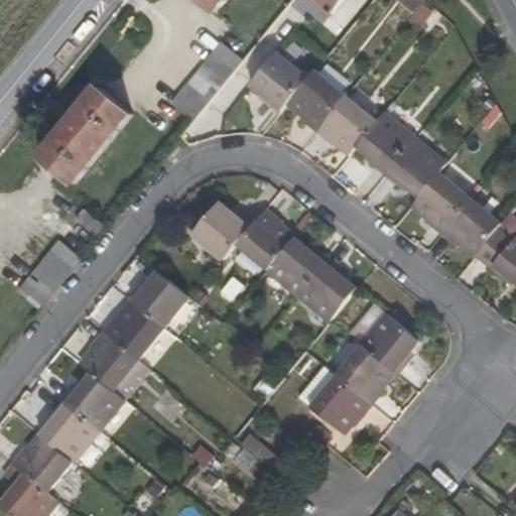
[(227,0),(201,0),(218,13),(227,0)]
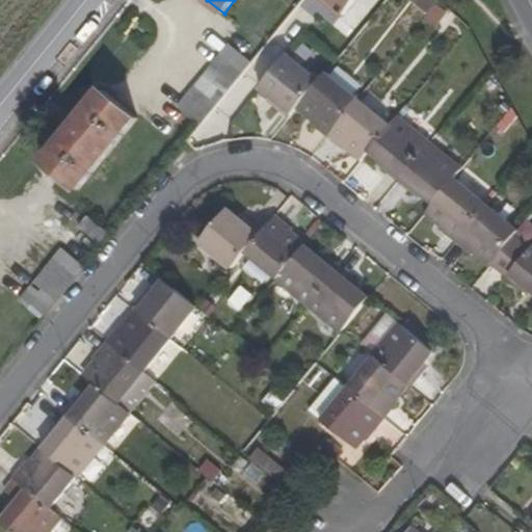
[(320,0),(322,1),(322,0),(327,0),(345,15),(356,0),(320,0)]
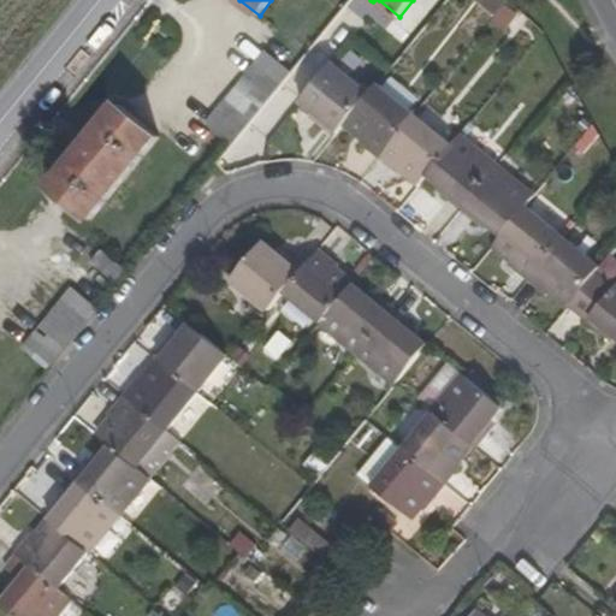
[(504,0),(473,0),(472,1),(505,31),(521,15),(504,0)]
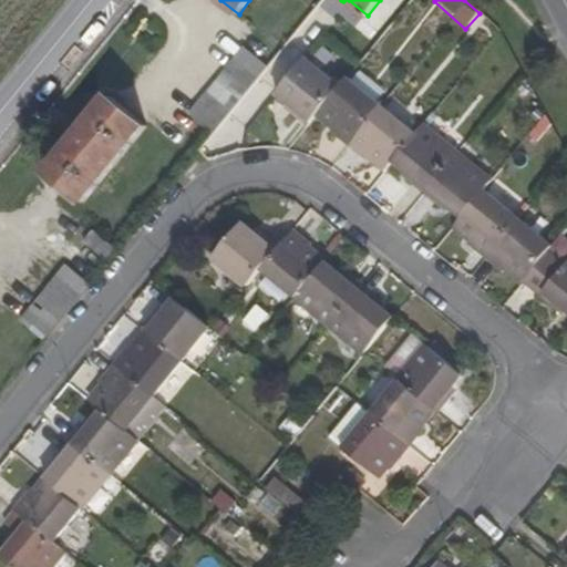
[(212,135),(237,104),(258,79),(237,60),(215,88),(192,116),(212,135)]
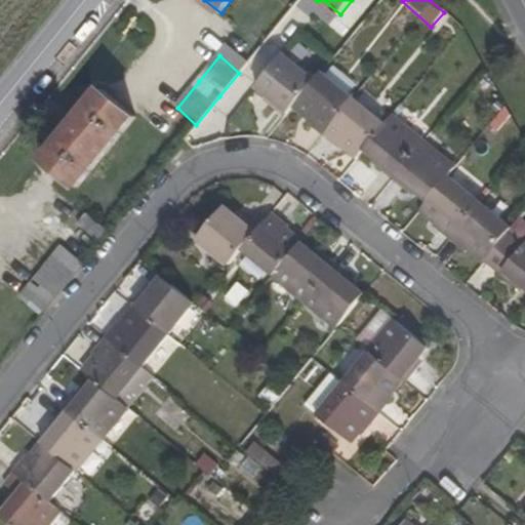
[(286,117),(293,107),(310,121),(308,124),(323,136),(339,150),(342,147),(357,159),(365,149),(381,162),(378,166),(394,179),(410,193),(413,189),(429,201),(420,211),(436,224),(435,227),(450,240),(467,253),(469,251),(483,263),(485,263),(516,288),(521,281),(524,284),(524,225),(520,220),(512,229),(481,203),(449,177),(456,167),(425,143),(393,116),(385,125),(354,99),(322,73),(315,81),(285,56),(257,87),(273,101),(270,104),(286,117)]
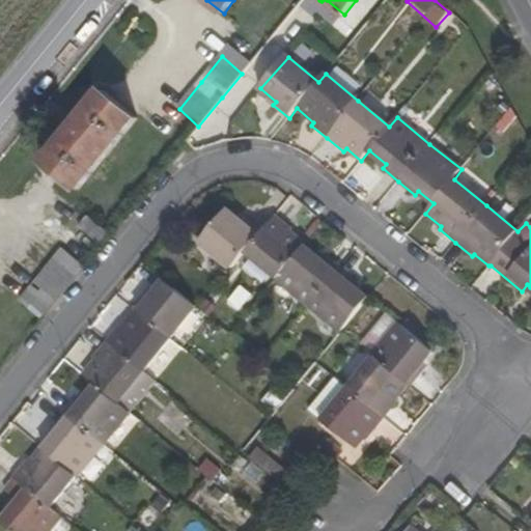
[(326,74),(358,101),(366,90),(334,63),(326,74)]
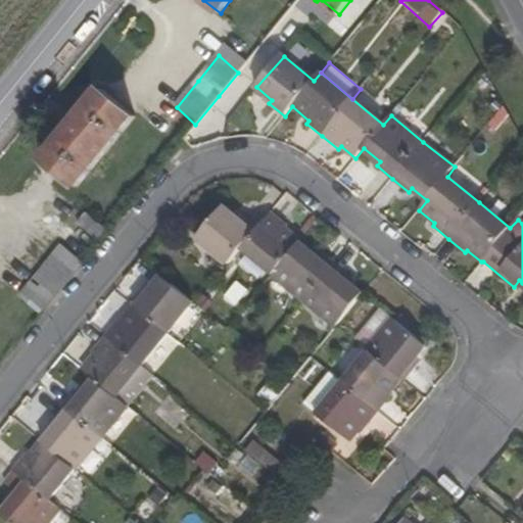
[(136,117),(102,91),(45,160),(78,188),(136,117)]
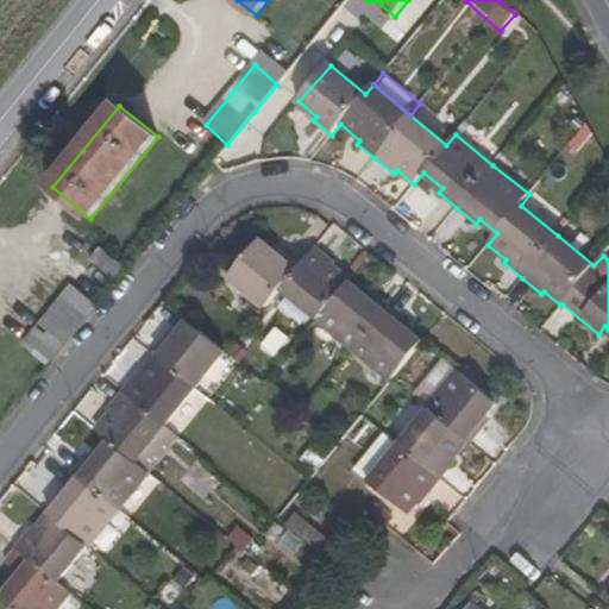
[(267,307),(282,288),(320,319),(318,321),(353,351),(390,381),(393,378),(424,344),(405,327),(407,324),(389,308),(370,293),(368,295),(350,281),(332,265),(334,263),(318,248),(302,265),(282,249),(280,252),(263,239),(231,277),(267,307)]
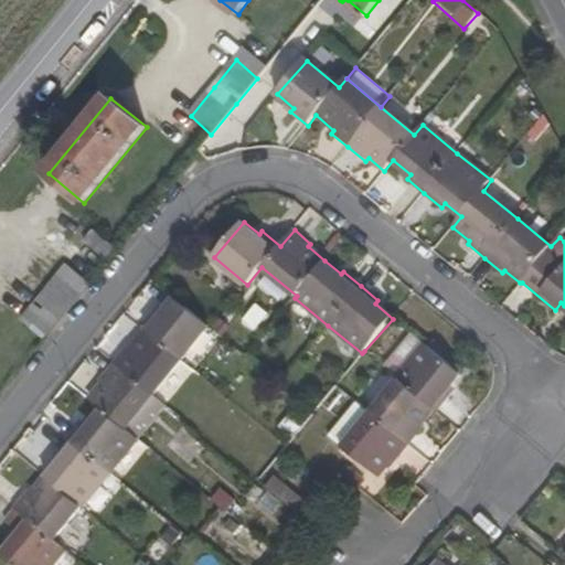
[(86,245),(106,263),(117,249),(96,233),(86,245)]
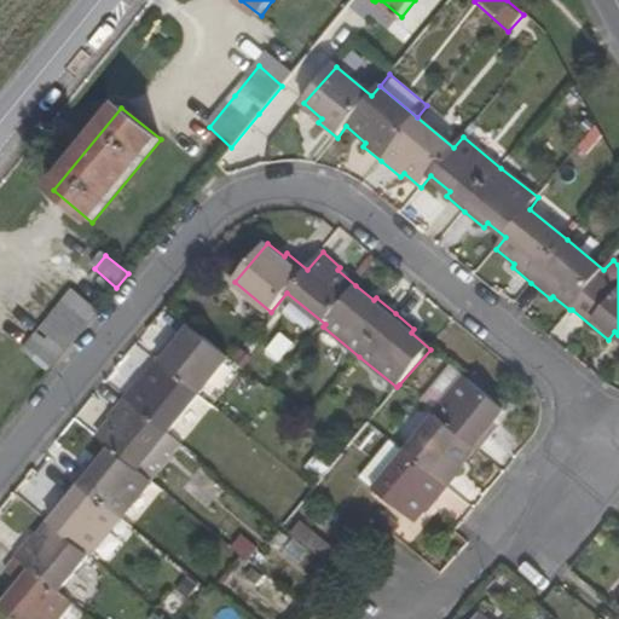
[(24,352),(47,371),(88,322),(64,304),(24,352)]
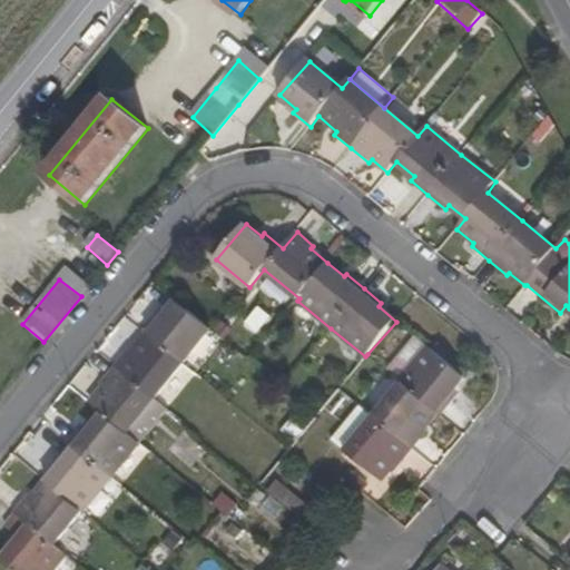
[(160,317),(157,315),(144,331),(147,334),(133,351),(129,349),(115,366),(101,383),(104,389),(101,389),(89,402),(102,414),(88,432),(86,429),(71,444),(57,463),(60,467),(47,482),(32,500),(28,497),(15,513),(27,524),(12,540),(16,543),(2,561),(12,569),(53,569),(66,557),(64,554),(52,546),(78,517),(82,511),(84,512),(112,478),(140,444),(127,433),(155,399),(183,365),(212,331),(176,300),(175,301),(160,317)]
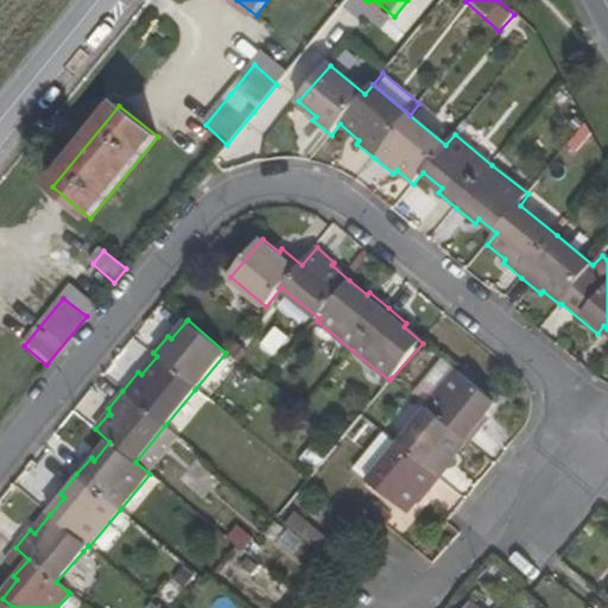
[(597,334),(605,339),(607,334),(607,329),(603,325),(597,334)]
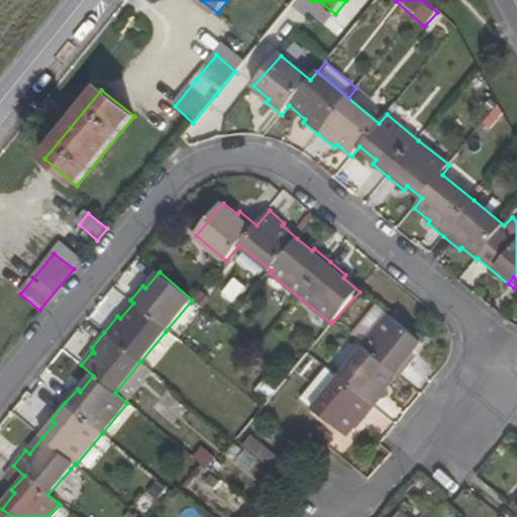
[(364,345),(365,347),(339,379),(314,409),(347,437),(360,420),(364,422),(376,407),(390,392),(386,389),(398,374),(400,376),(413,359),(409,357),(422,341),(390,315),(364,345)]
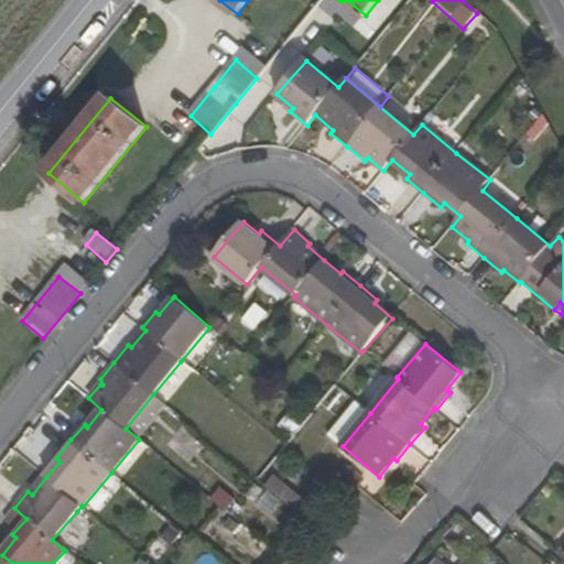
[(322,405),(338,416),(349,400),(333,389),(322,405)]
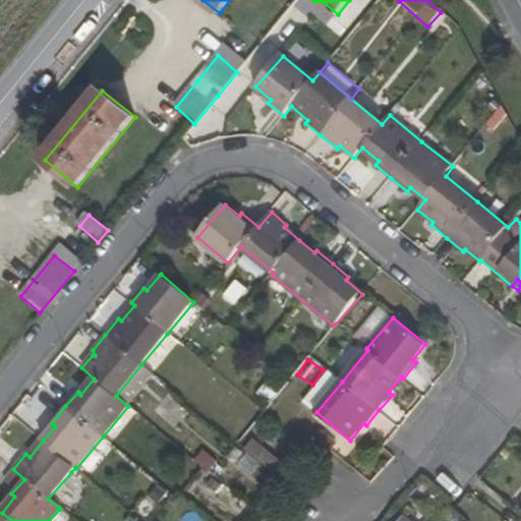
[(284,466),(252,441),(246,449),(278,475),(284,466)]
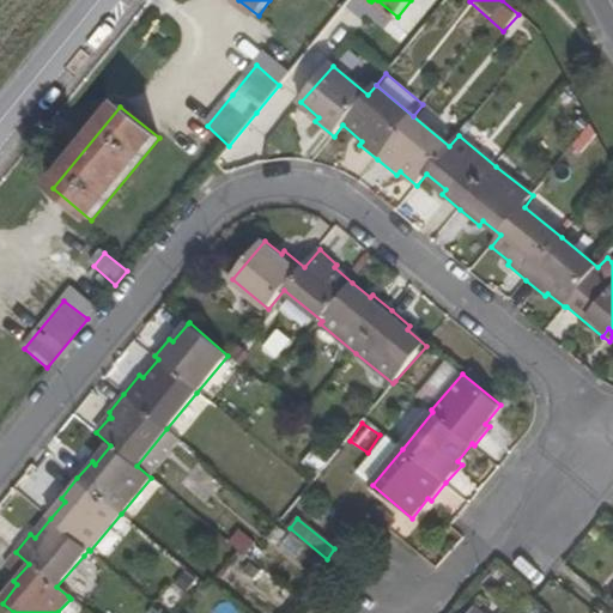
[(56,587),(68,596),(95,565),(84,556),(56,587)]
